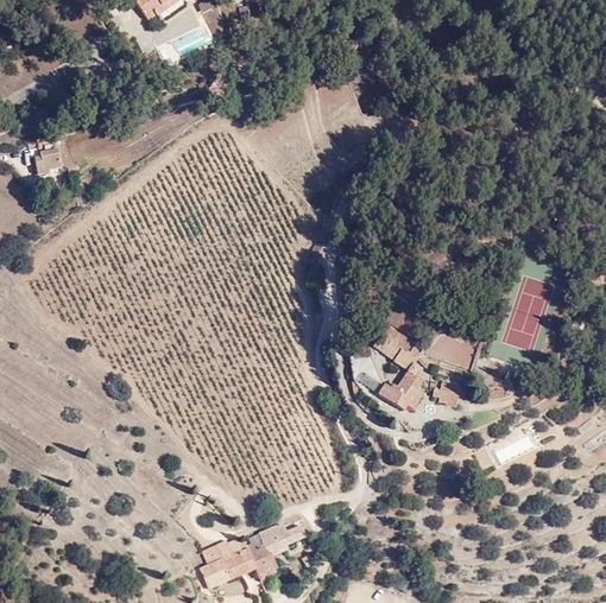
[(166,17),(169,19),(195,0),(155,0),(149,5),(159,21),(166,17)]
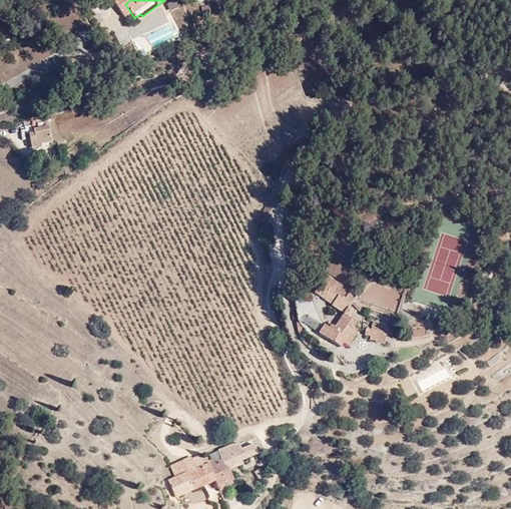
[(168,0),(172,9),(182,5),(179,0),(168,0)]
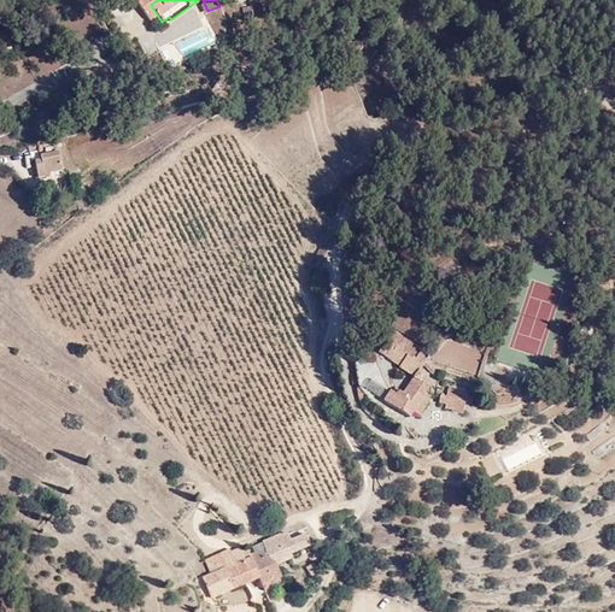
[(92,70),(94,89),(106,88),(105,68),(92,70)]
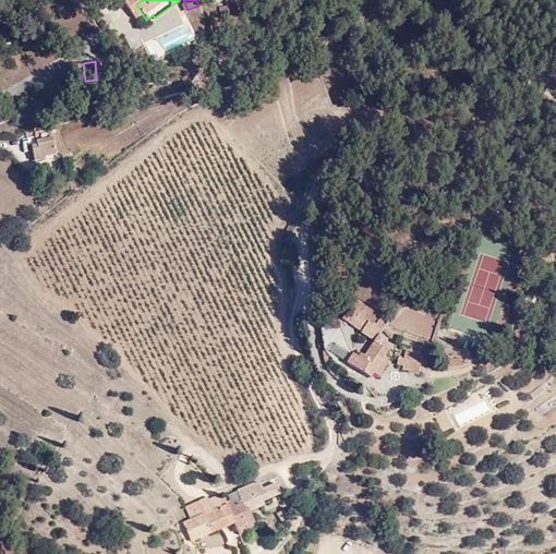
[(85,81),(83,63),(72,64),(74,82),(85,81)]
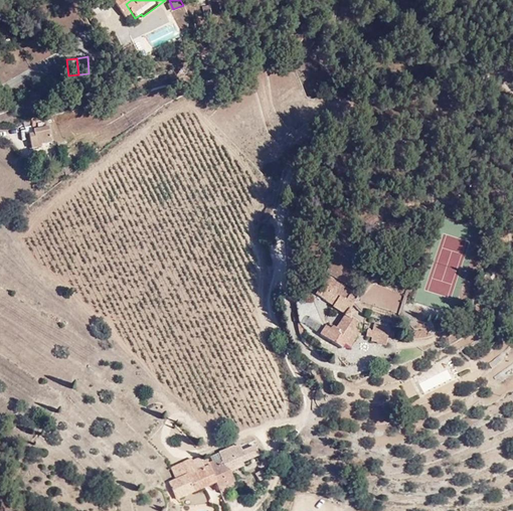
[(37,147),(36,143),(45,142),(42,117),(27,120),(29,134),(24,135),(26,149),(37,147)]
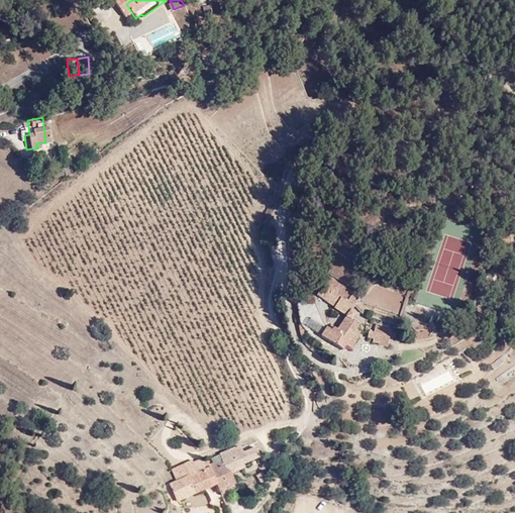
[(509,238),(499,237),(497,246),(508,247),(509,238)]
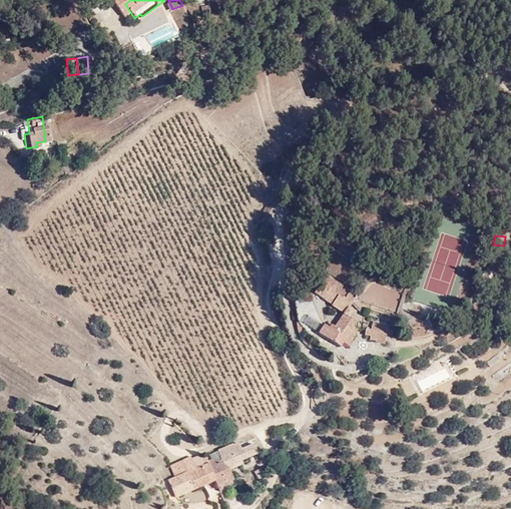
[(312,293),(345,312),(348,307),(350,302),(353,298),(344,293),(348,286),(323,272),(316,282),(318,283),(312,293)]
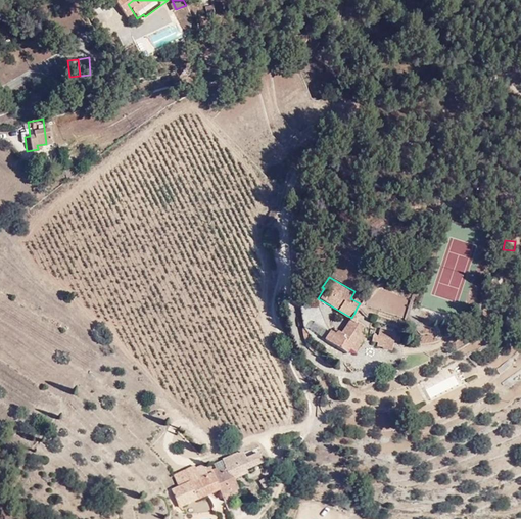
[(319,327),(315,307),(300,308),(303,328),(319,327)]
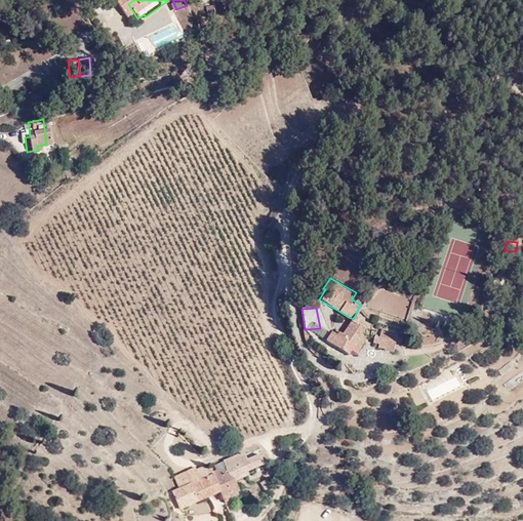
[(360,316),(356,314),(353,319),(346,331),(344,335),(340,334),(333,344),(350,353),(353,347),(363,330),(366,326),(358,321),(360,316)]
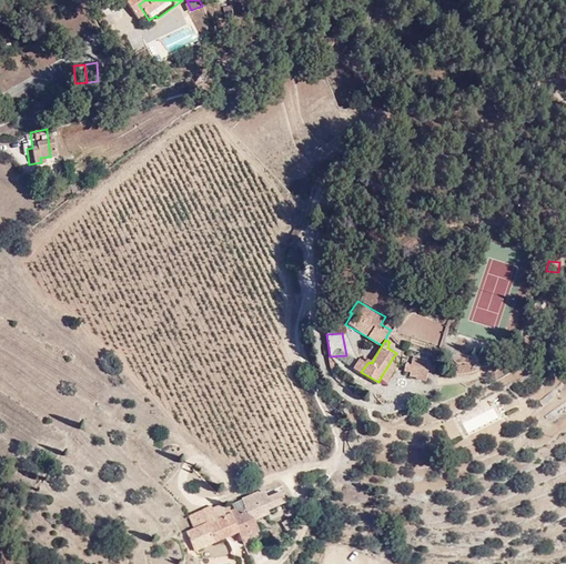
[(354,368),(361,372),(369,362),(372,363),(374,359),(364,353),(362,359),(360,358),(354,368)]
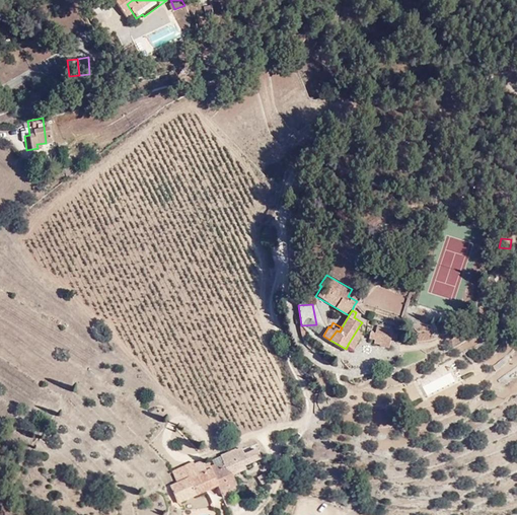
[(383,338),(383,344),(392,345),(393,334),(391,334),(392,327),(376,324),(375,330),(372,330),(371,337),(377,338),(383,338)]
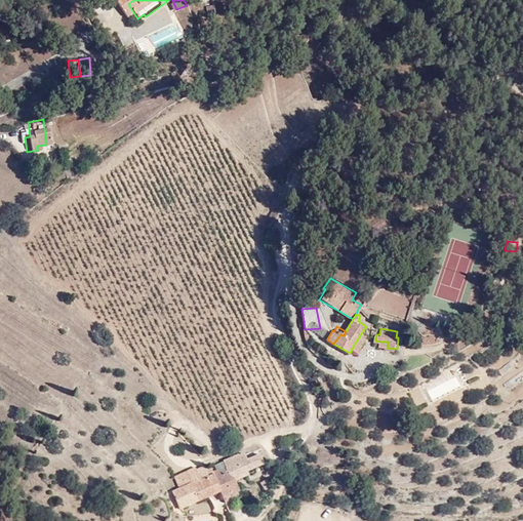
[(363,330),(353,347),(359,351),(369,334),(363,330)]
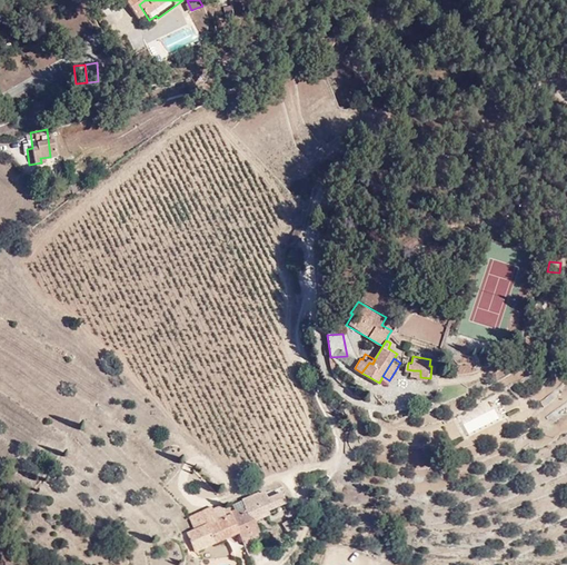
[(493,396),(460,414),(469,432),(503,414),(493,396)]
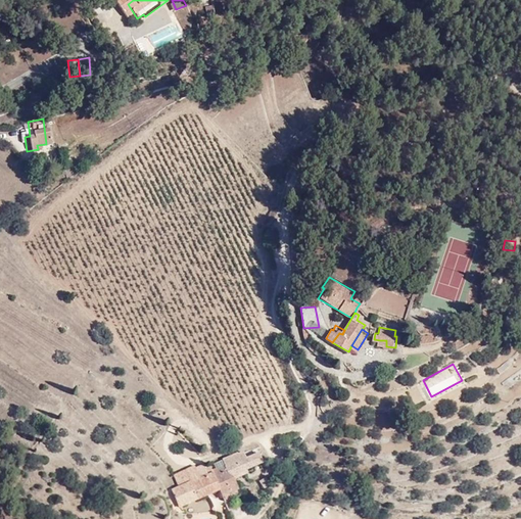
[(244,458),(242,453),(227,458),(228,462),(225,463),(229,473),(236,474),(246,470),(245,466),(264,458),(261,452),(244,458)]
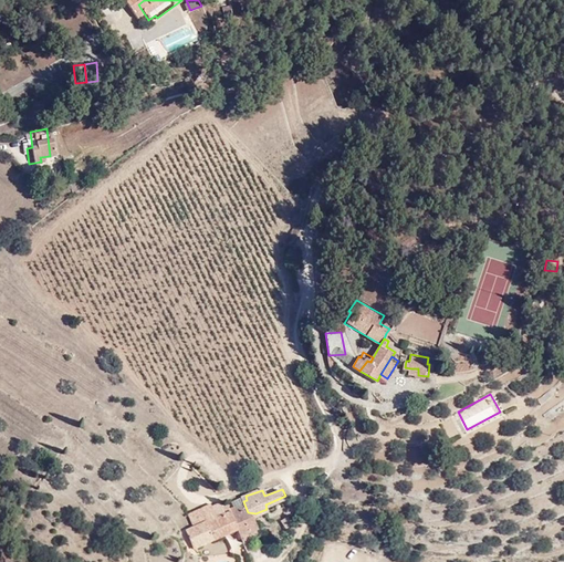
[(207,520),(231,511),(230,509),(223,501),(222,500),(213,505),(211,501),(201,506),(204,509),(189,514),(195,524),(207,520)]
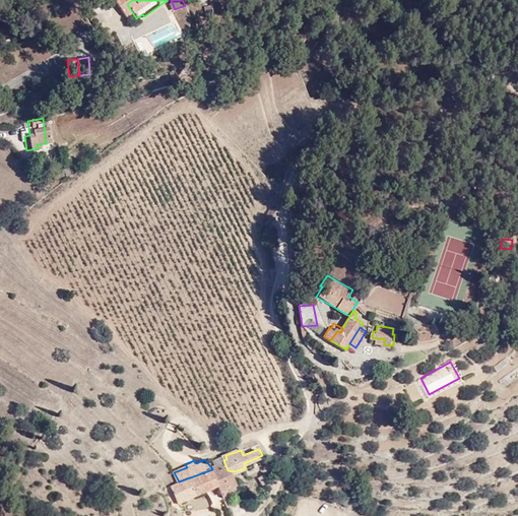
[(221,489),(237,482),(235,471),(228,470),(225,464),(215,468),(212,469),(218,484),(221,489)]
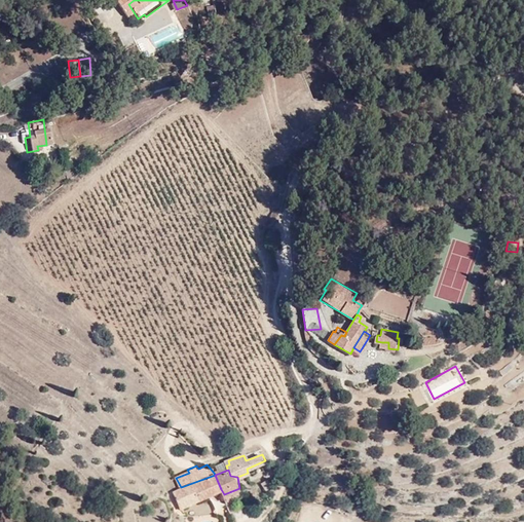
[(221,489),(215,475),(192,483),(199,498),(221,489)]
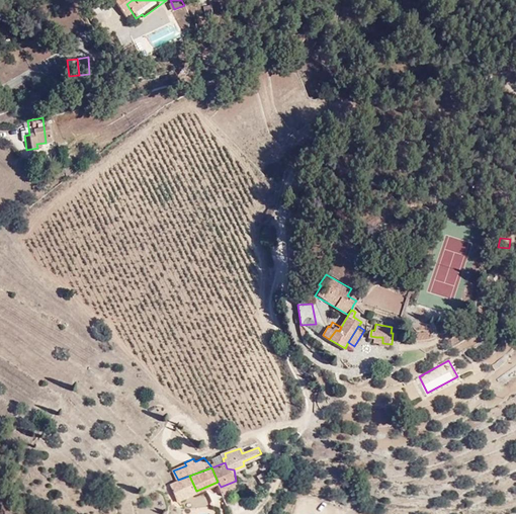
[(178,480),(182,488),(185,494),(186,495),(196,491),(189,476),(178,480)]
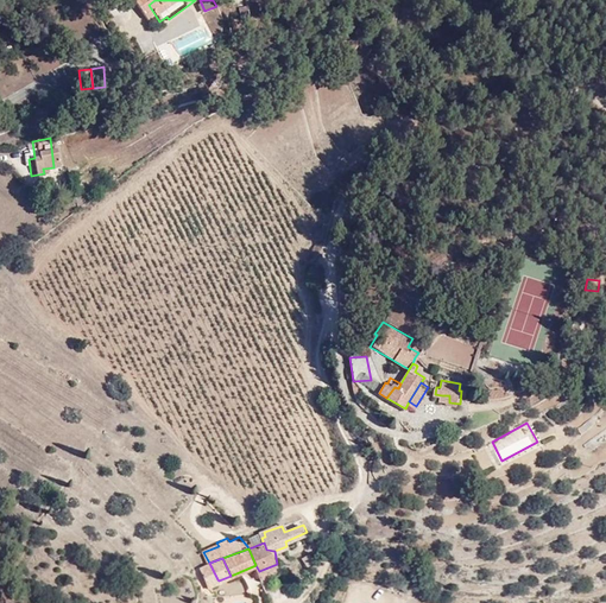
[(277,564),(259,571),(262,577),(279,570),(277,564)]
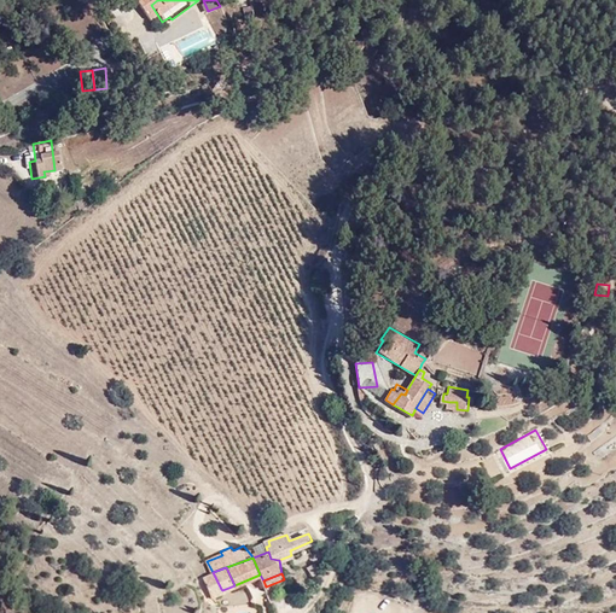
[(210,594),(221,589),(218,582),(207,585),(210,594)]
